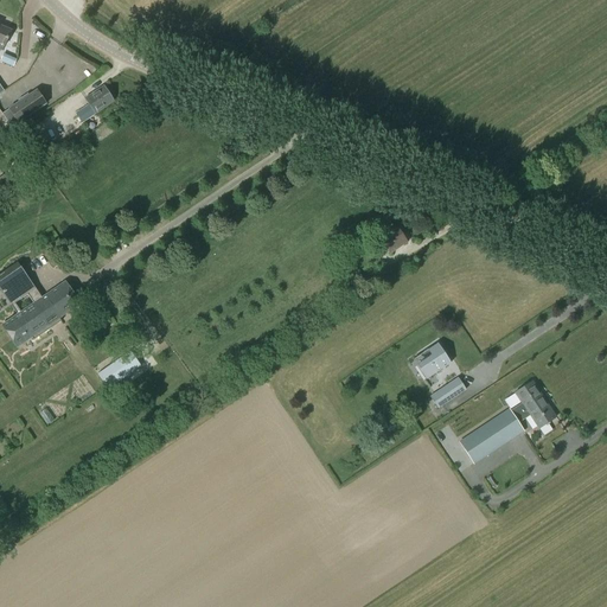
[(0,50),(2,51),(4,46),(5,46),(12,30),(0,25),(0,50)]
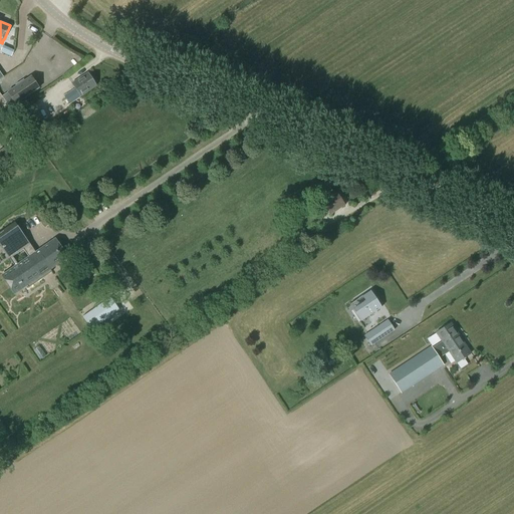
[(11,56),(15,48),(3,43),(0,51),(11,56)]
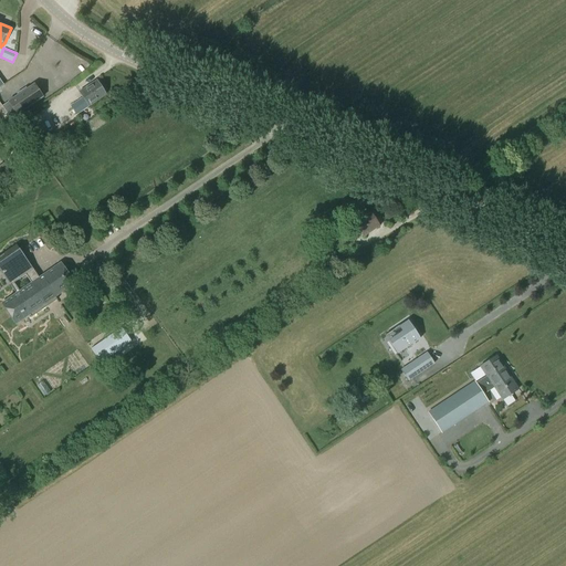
[(79,92),(83,98),(70,106),(76,115),(106,95),(97,81),(79,92)]
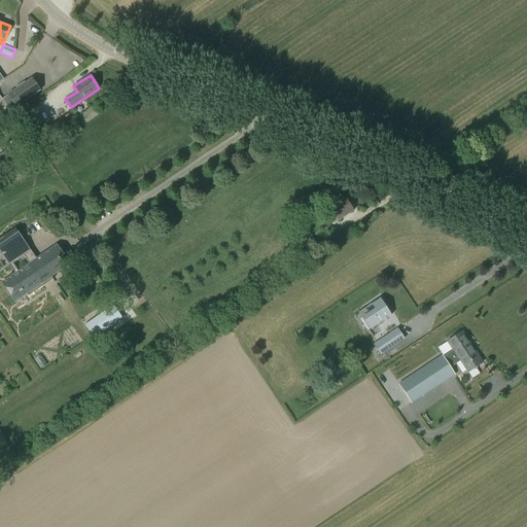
[(40,91),(32,78),(2,99),(10,111),(40,91)]
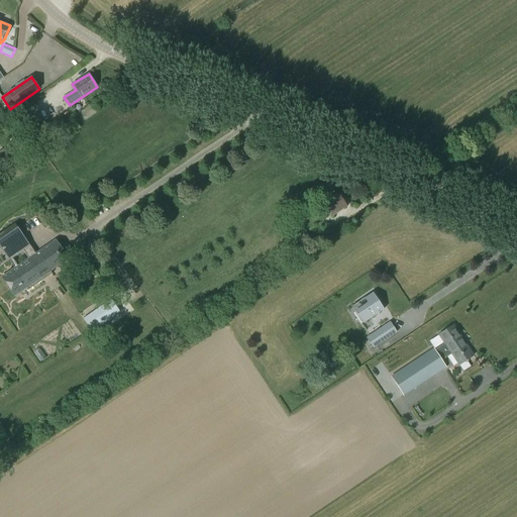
[(17,112),(27,127),(37,120),(27,105),(17,112)]
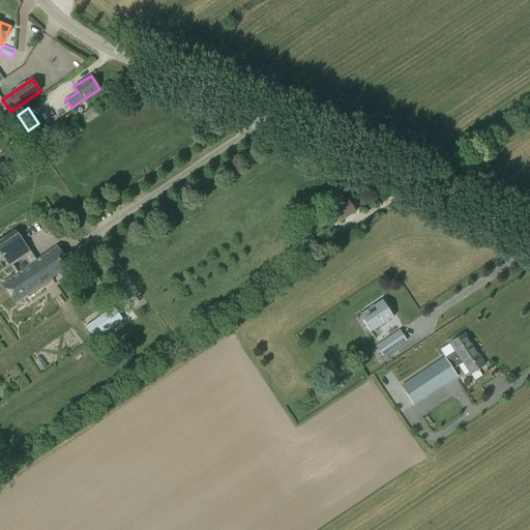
[(30,147),(27,142),(10,152),(15,157),(30,147)]
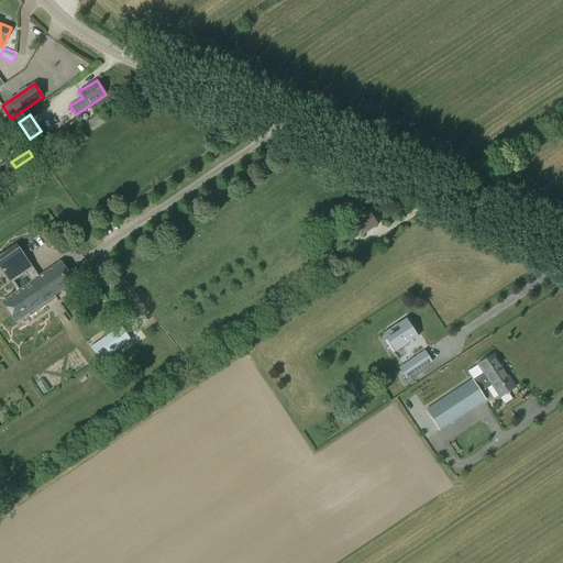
[(356,228),(361,235),(377,224),(368,210),(352,221),(345,227),(342,221),(335,225),(342,238),(356,228)]
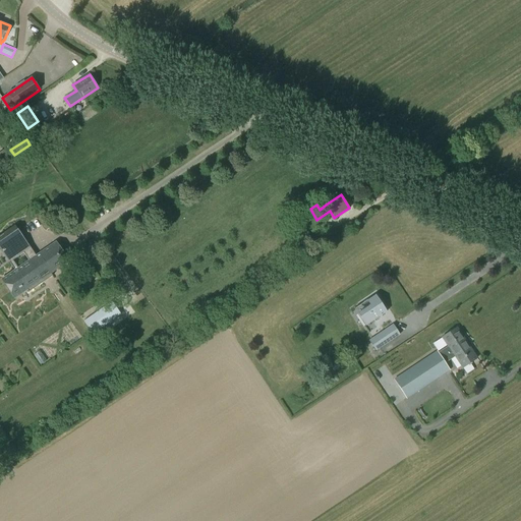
[(15,225),(0,235),(0,248),(0,249),(6,245),(15,258),(23,252),(29,261),(1,279),(14,298),(26,289),(29,292),(52,276),(51,273),(68,261),(56,242),(36,255),(15,225)]
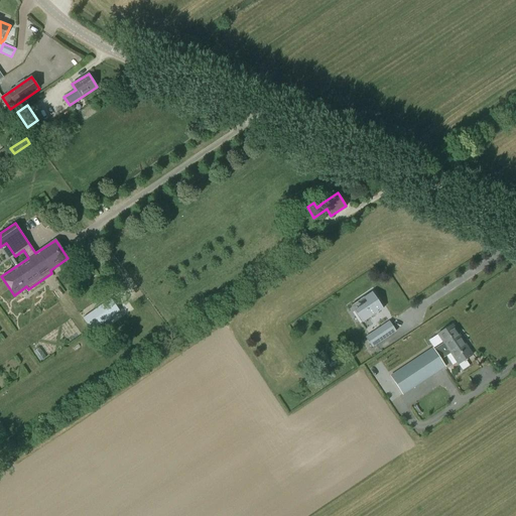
[(362,323),(383,308),(372,292),(363,297),(364,298),(365,297),(368,302),(363,305),(356,309),(363,321),(362,323)]
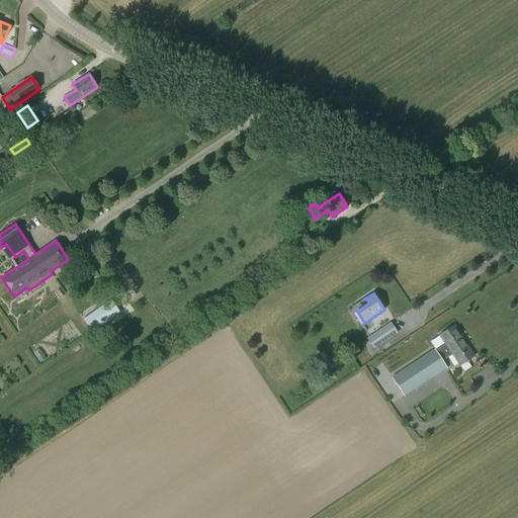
[(111,300),(83,320),(92,333),(119,314),(111,300)]
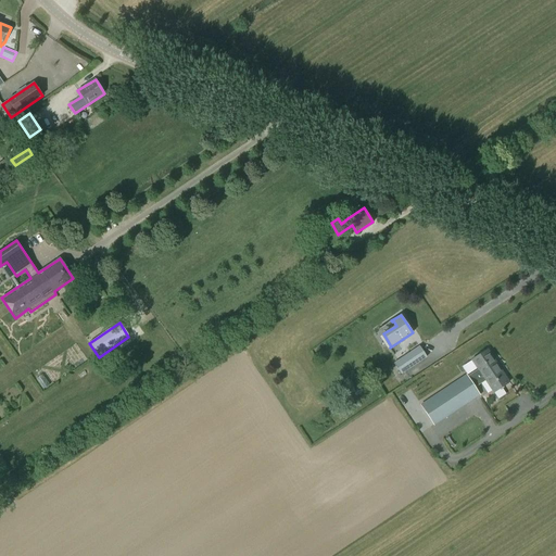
[(419,346),(394,364),(401,374),(427,357),(419,346)]
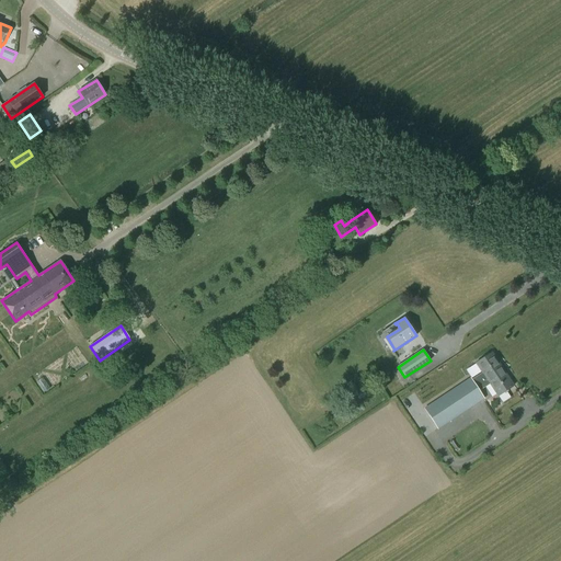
[(479,391),(490,385),(497,397),(514,386),(492,352),(476,363),(482,374),(472,380),(471,378),(425,409),(437,428),(484,399),(479,391)]
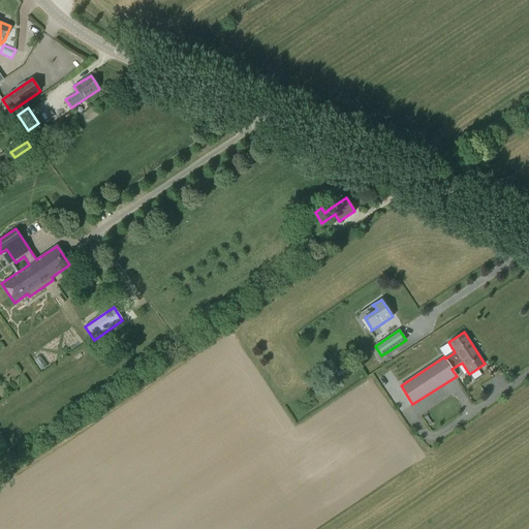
All buildings are outlined.
